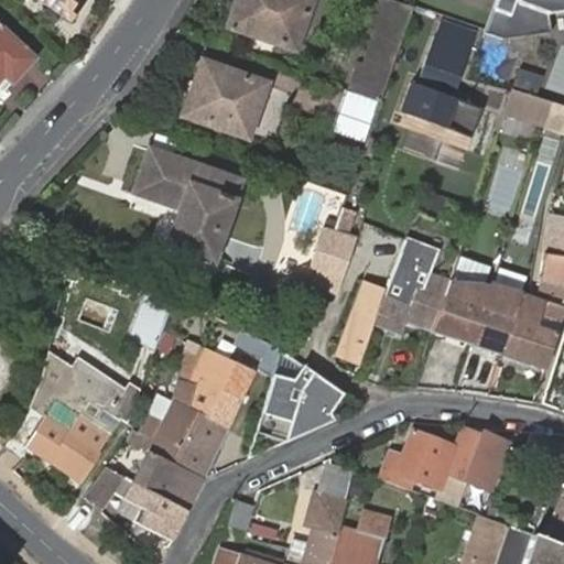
[(40,0),(69,20),(82,0),(40,0)]
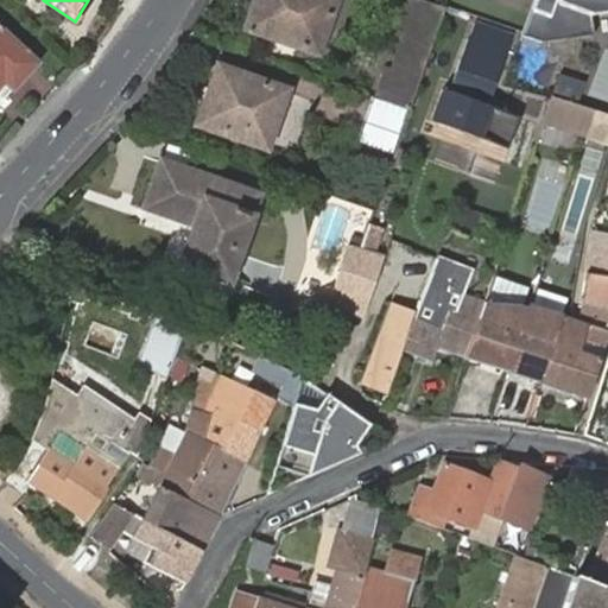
[(246,29),(272,37),(297,46),(303,48),(318,54),(320,48),(323,37),(336,0),(255,0),(254,6),(252,12),(246,29)]
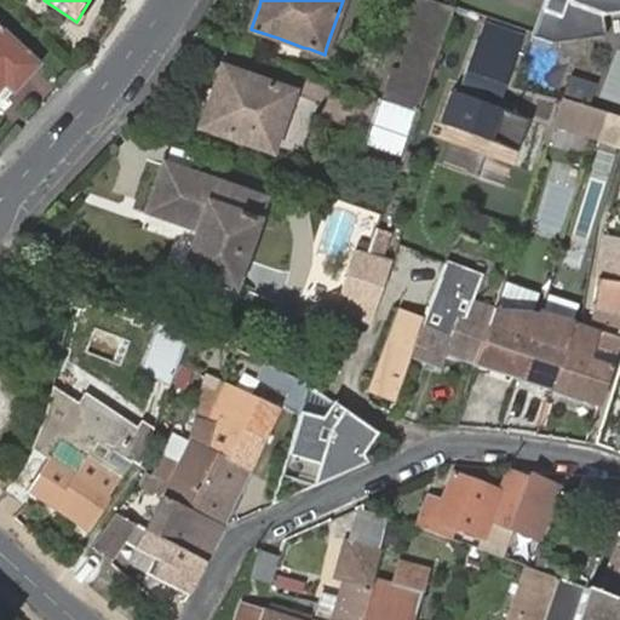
[(395,70),(384,101),(418,113),(454,9),(429,0),(418,0),(409,27),(414,28),(400,72),(395,70)]
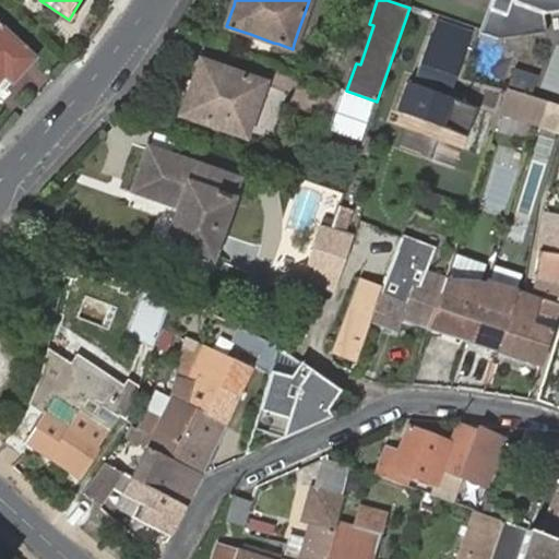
[(558,11),(558,0),(489,0),(478,34),(495,39),(544,32),(542,13),(558,11)]
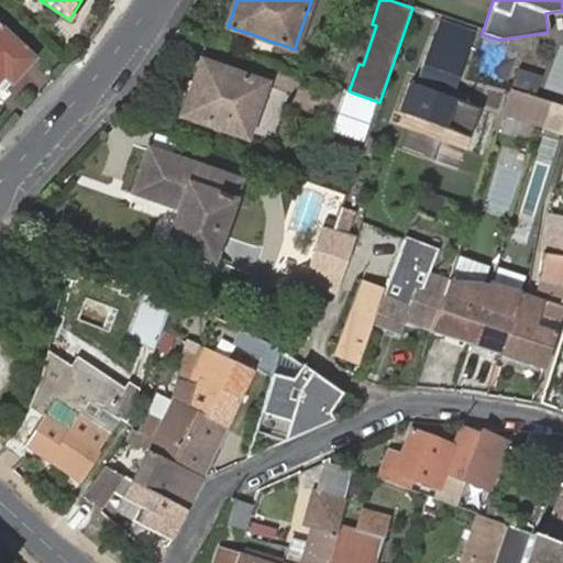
[(415,85),(450,98),(474,32),(438,20),(415,85)]
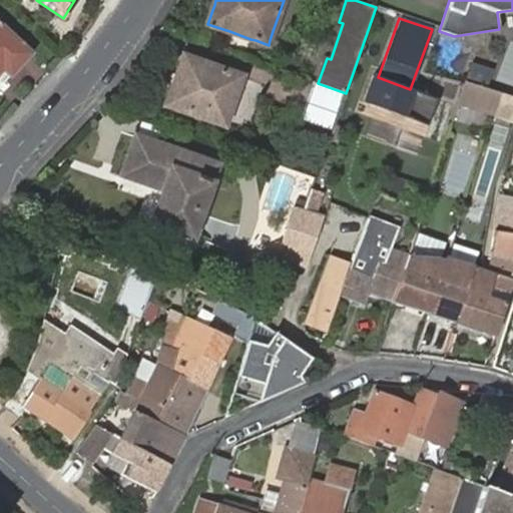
[(11,76),(32,53),(0,22),(0,75),(5,71),(11,76)]
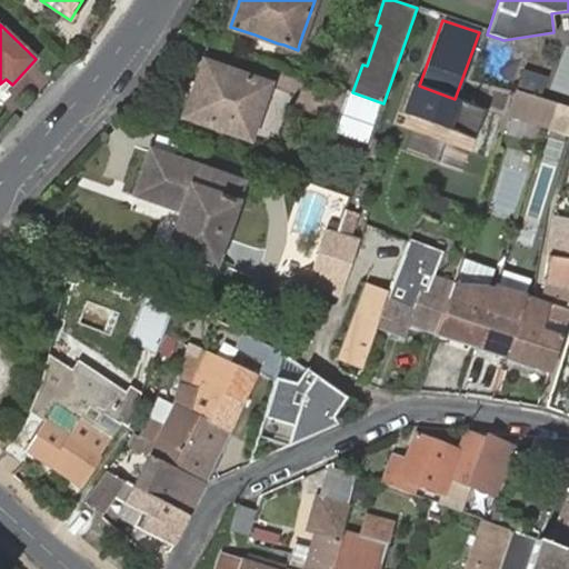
[(185,116),(227,130),(248,138),(267,86),(203,62),(191,96),(185,116)]
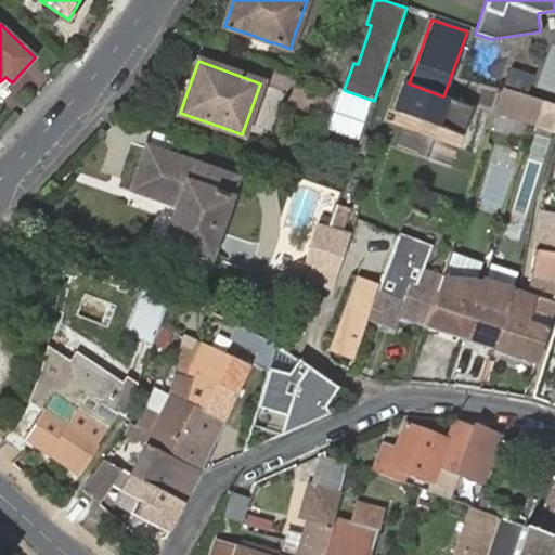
[(409,84),(401,80),(390,111),(437,128),(448,98),(443,97),(409,84)]
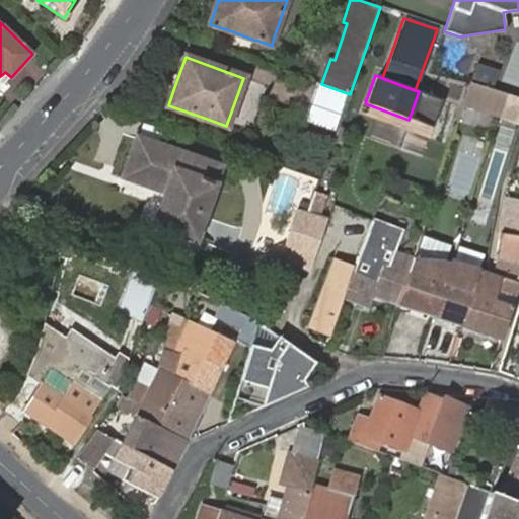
[(518,98),(469,82),(461,107),(518,125),(518,98)]
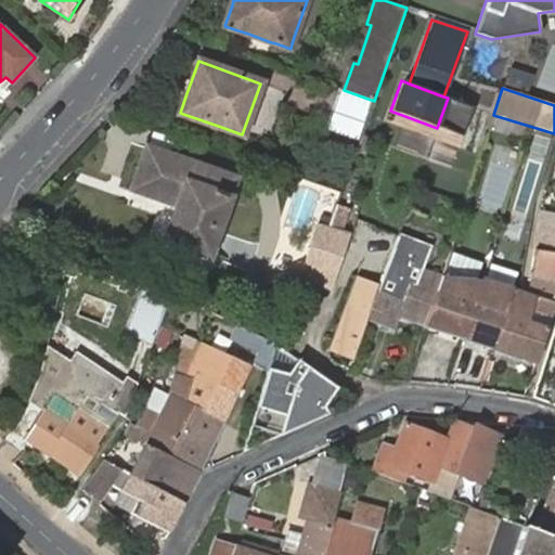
[(220,132),(221,127),(180,113),(186,93),(182,91),(173,116),(220,132)]
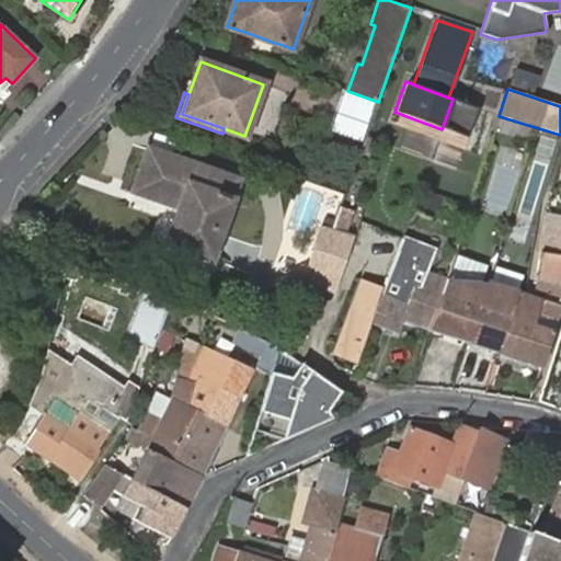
[(151,150),(136,192),(183,208),(178,224),(170,245),(210,261),(213,261),(233,202),(240,181),(232,179),(226,178),(221,175),(183,161),(178,160),(170,158),(151,150)]
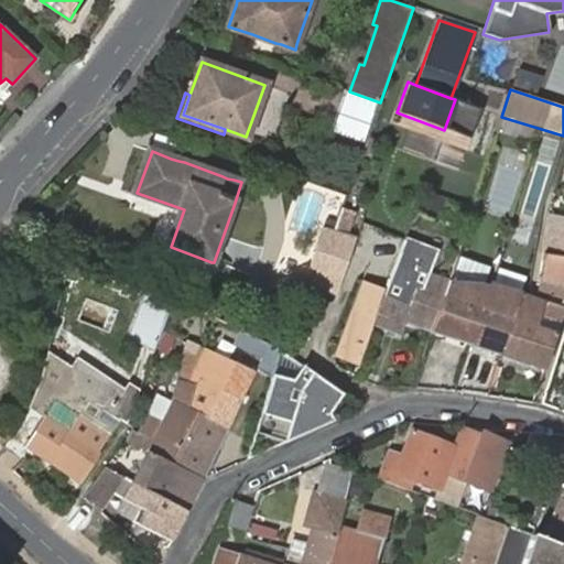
[(424,192),(420,207),(437,213),(443,197),(424,192)]
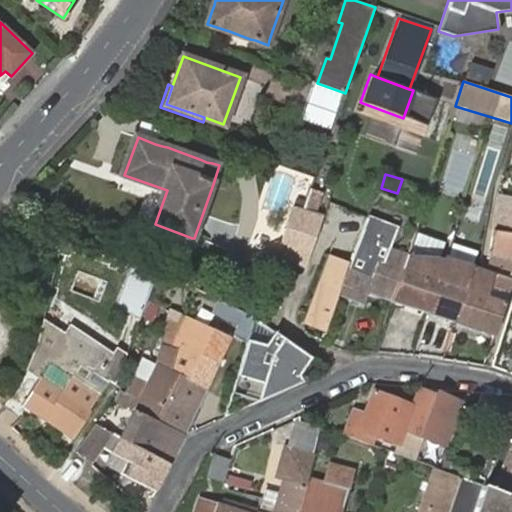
[(194,238),(201,241),(220,187),(213,184),(194,238)]
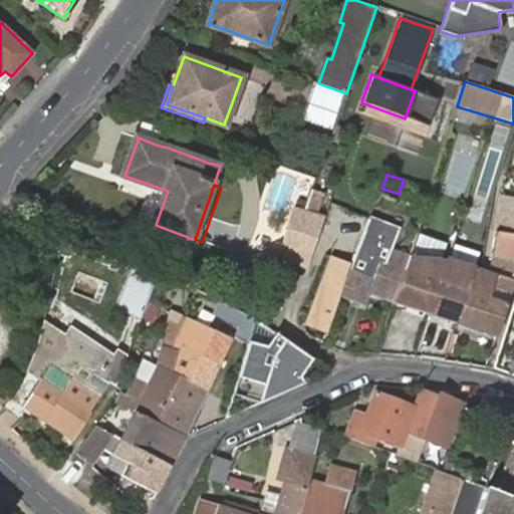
[(306,190),(304,210),(318,211),(320,191),(306,190)]
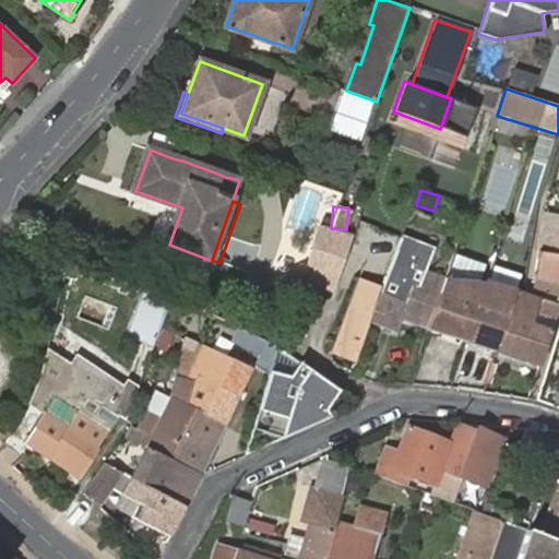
[(558,216),(545,214),(538,252),(558,254),(558,216)]
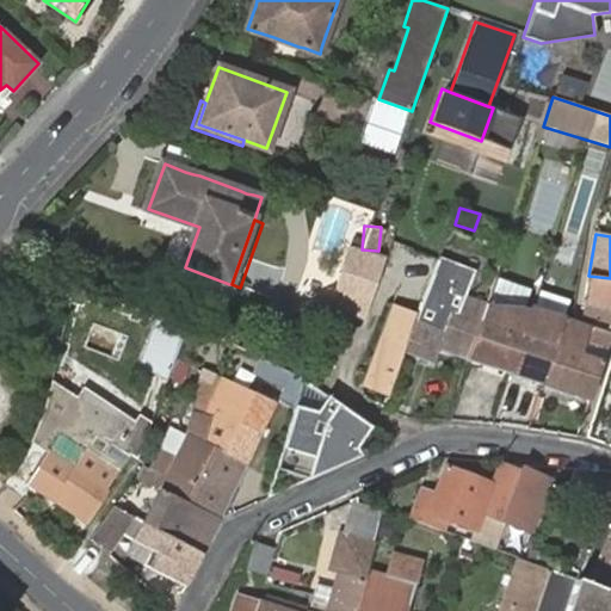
[(185,267),(193,244),(187,242),(177,271),(227,289),(229,284),(185,267)]
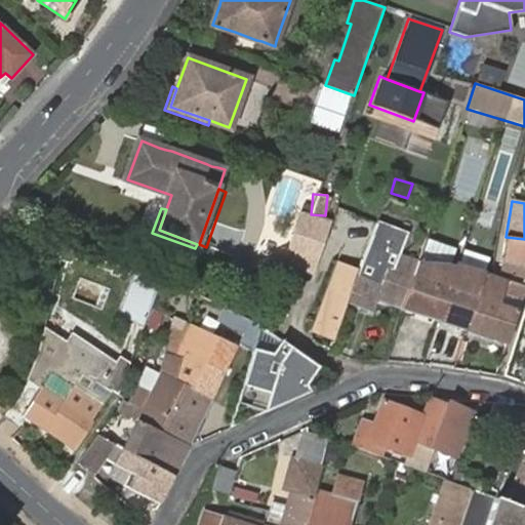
[(331,220),(311,215),(300,212),(283,263),(314,275),(320,254),(331,220)]
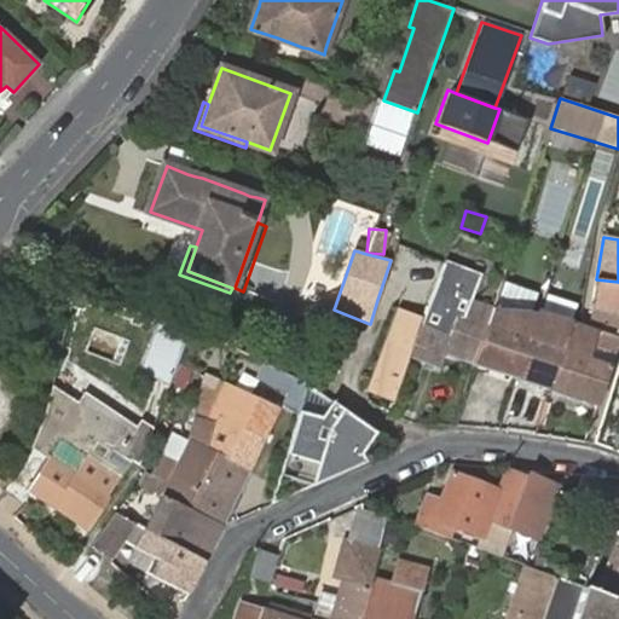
[(445,354),(475,364),(489,327),(495,307),(470,300),(481,276),(461,270),(446,264),(440,278),(439,278),(432,294),(427,306),(422,318),(410,356),(440,369),(445,354)]
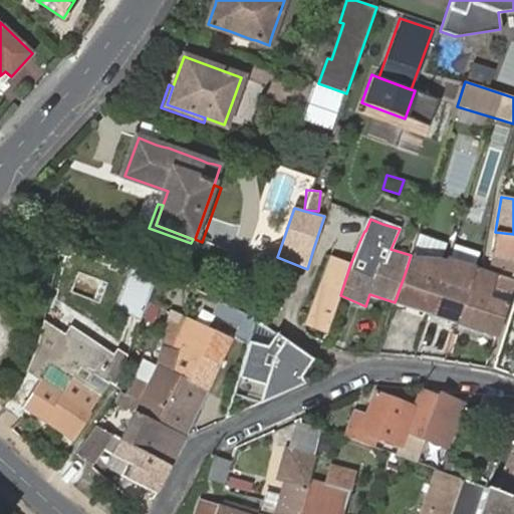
[(513,234),(495,232),(492,256),(493,256),(491,266),(513,272),(513,234)]
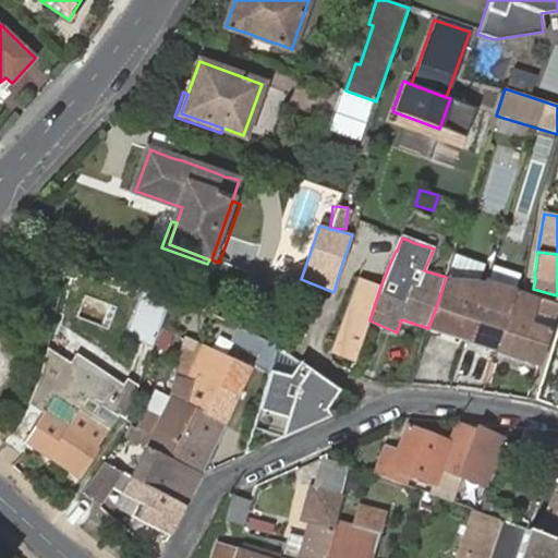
[(458,338),(466,341),(478,307),(484,289),(480,288),(485,274),(470,268),(459,265),(453,279),(446,277),(440,294),(428,328),(458,338)]
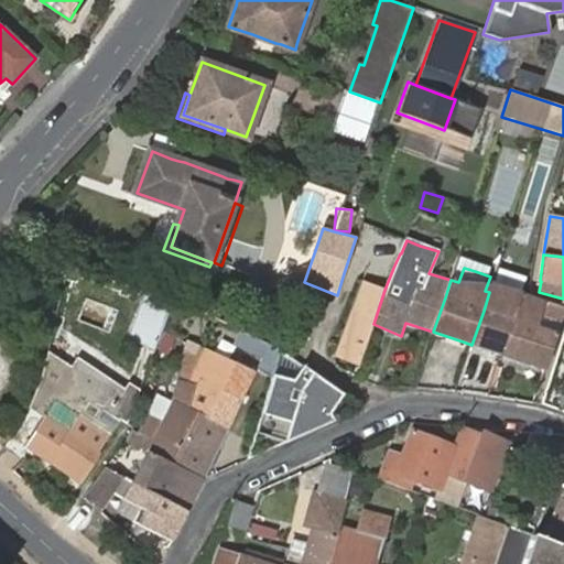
[(358,366),(373,324),(384,290),(362,281),(336,357),(358,366)]
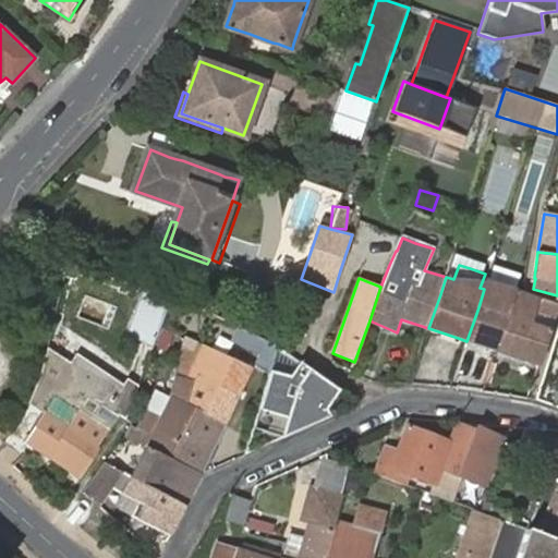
[(478,307),(466,341),(495,351),(507,317),(513,299),(516,290),(486,280),(484,289),(478,307)]
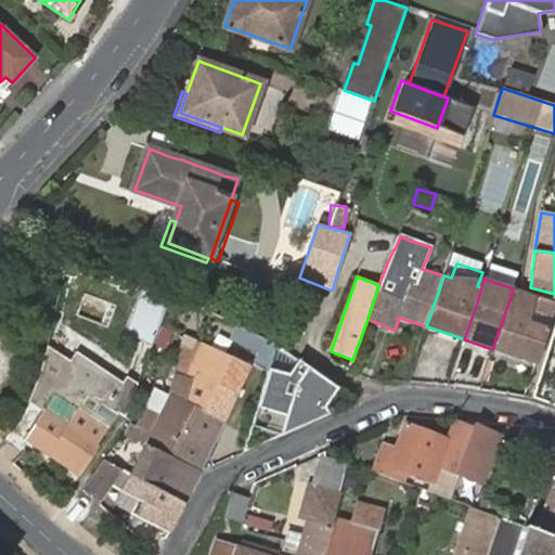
[(554,311),(554,302),(520,292),(513,288),(511,297),(504,315),(492,349),(537,364),(549,330),(554,311)]
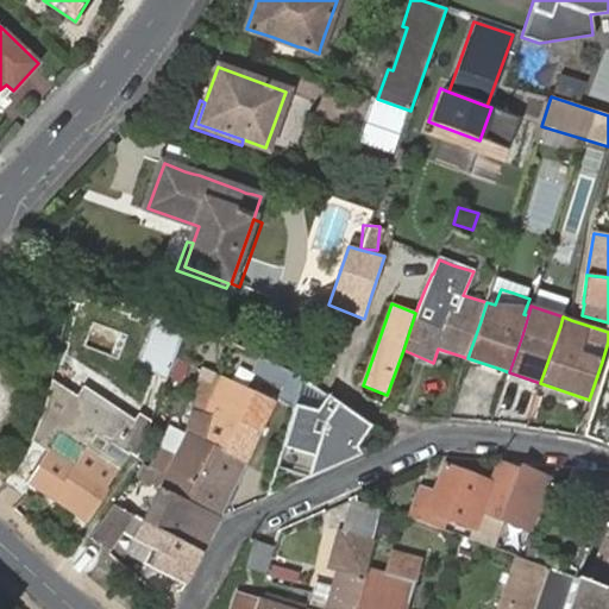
[(295,405),(303,377),(263,358),(257,371),(287,384),(280,399),(294,408),(295,405)]
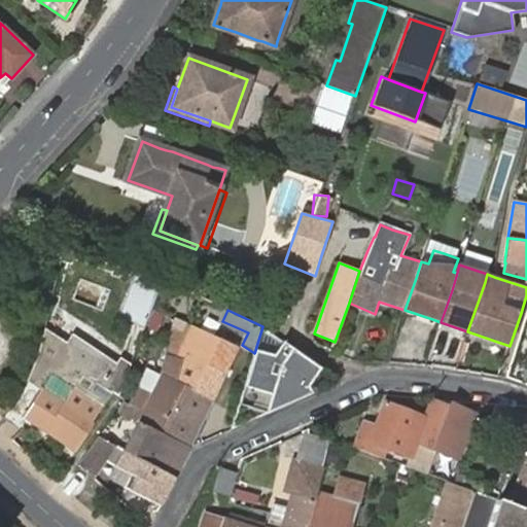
[(176,382),(190,328),(176,321),(167,357),(168,356),(162,375),(155,387),(149,397),(135,390),(128,405),(123,414),(138,421),(161,433),(185,386),(176,382)]
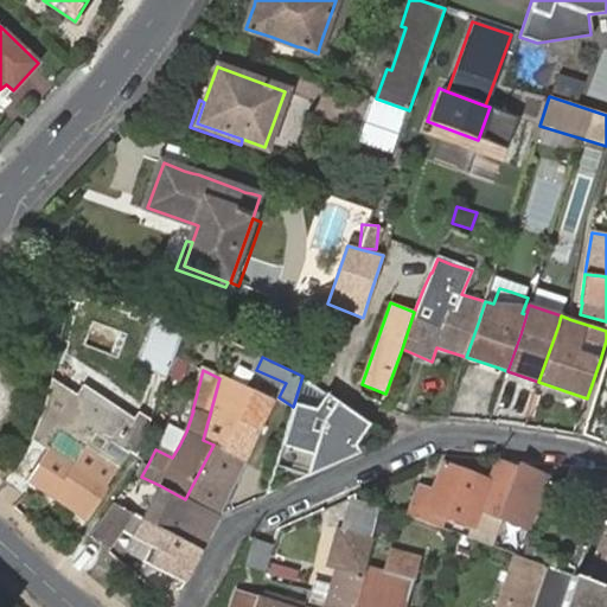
[(76,395),(51,378),(43,410),(32,436),(49,446),(27,481),(84,521),(107,490),(104,487),(128,451),(136,457),(152,419),(140,411),(134,419),(83,385),(76,395)]
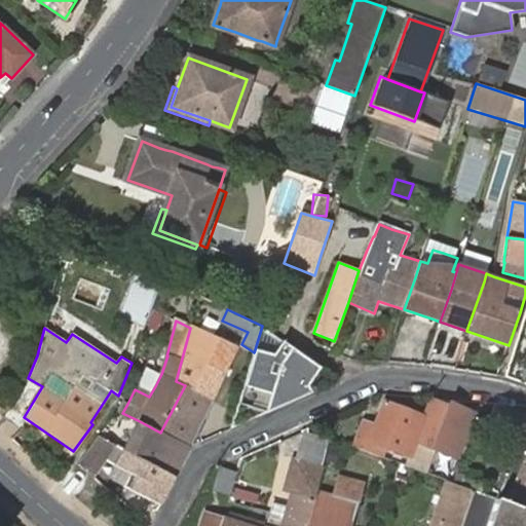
[(160,433),(189,447),(213,399),(237,349),(190,328),(176,381),(185,385),(160,433)]
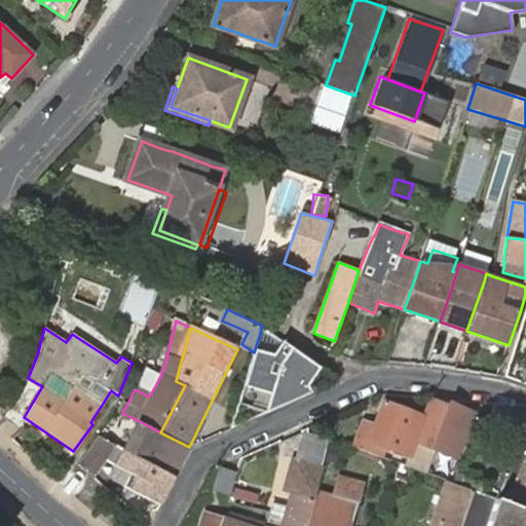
[(321,368),(283,341),(273,354),(255,349),(254,352),(238,403),(268,412),(310,392),(307,386),(321,368)]
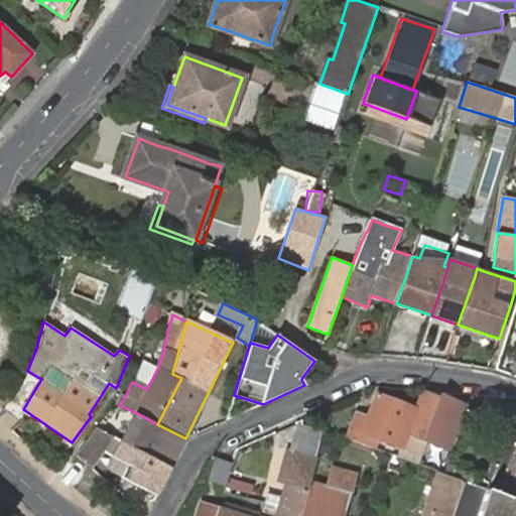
[(355,413),(346,439),(363,445),(367,435),(403,448),(403,447),(417,454),(413,463),(418,464),(427,442),(420,440),(438,399),(424,393),(422,392),(415,409),(376,394),(367,417),(355,413)]
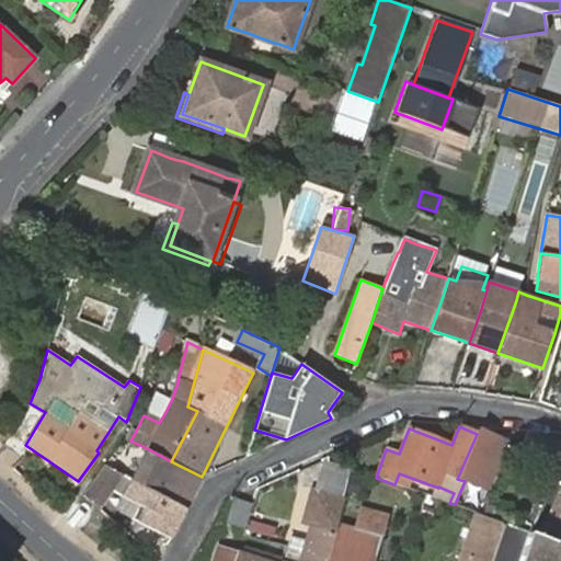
[(508,442),(479,430),(477,434),(457,479),(465,481),(487,491),(504,451),(508,442)]
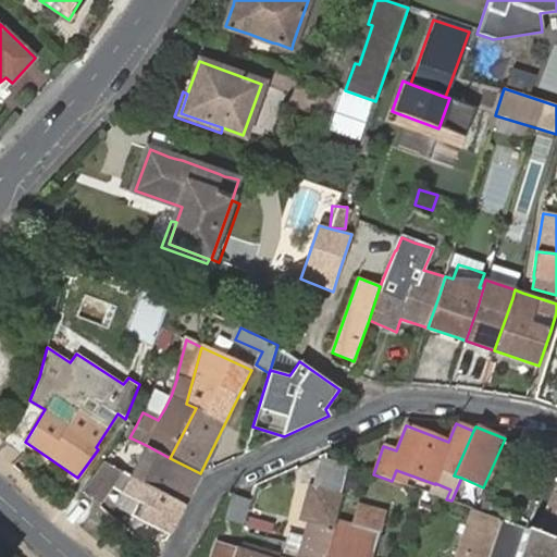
[(556,441),(523,429),(516,447),(507,443),(504,450),(512,455),(552,473),(556,475),(556,441)]
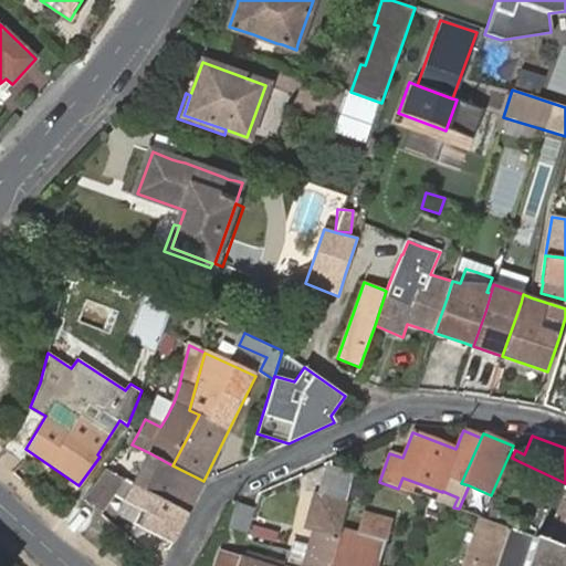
[(148,452),(133,483),(188,513),(203,481),(173,465),(148,452)]
